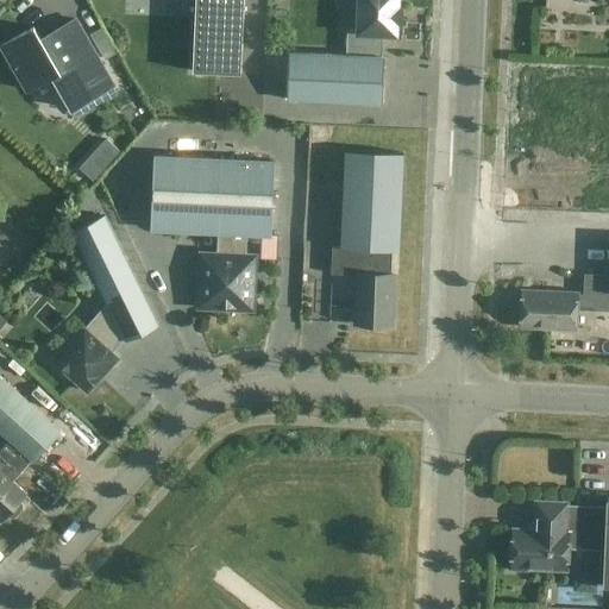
[(215,73),(240,74),(243,0),(195,0),(192,71),(215,73)]
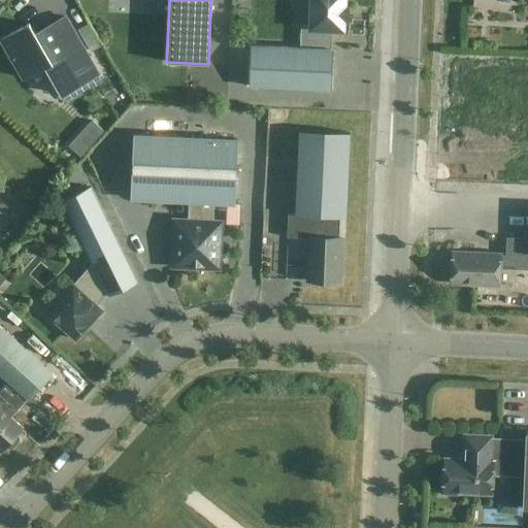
[(299,9),(310,9),(310,27),(301,27),(300,48),(251,45),(249,87),(331,90),(333,50),(330,50),(331,29),(342,30),(343,20),(347,20),(348,7),(343,7),(343,0),(292,0),(293,1),(295,6),(299,9)]
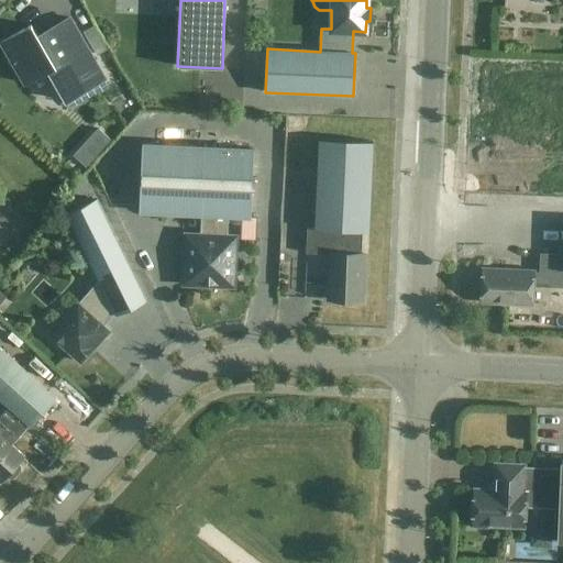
[(69,18),(37,36),(31,25),(1,42),(24,84),(47,70),(66,101),(105,79),(69,18)]
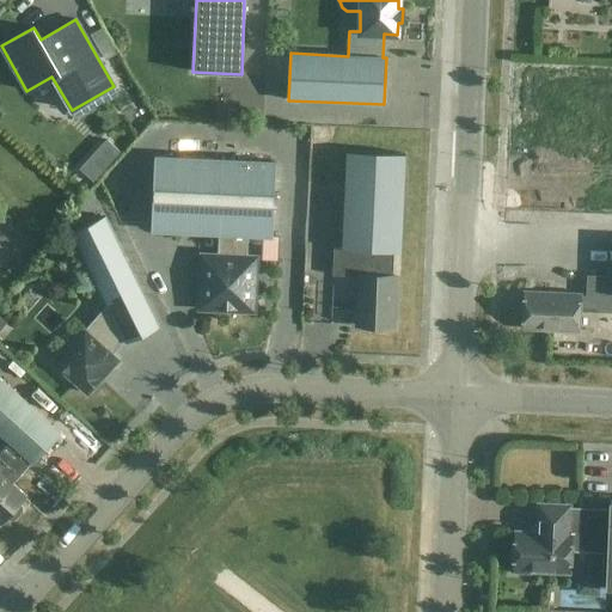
[(332,275),(359,276),(359,275),(392,276),(393,252),(401,252),(405,154),(347,152),(346,184),(344,193),(342,248),(334,248),(332,275)]
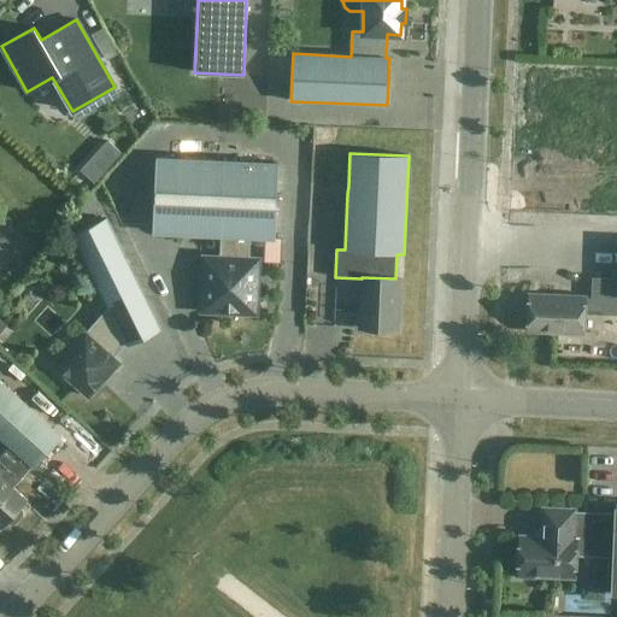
[(156,158),(152,233),(221,235),(219,259),(205,258),(203,310),(254,312),(257,260),(248,260),(250,238),(275,239),(278,164),(156,158)]
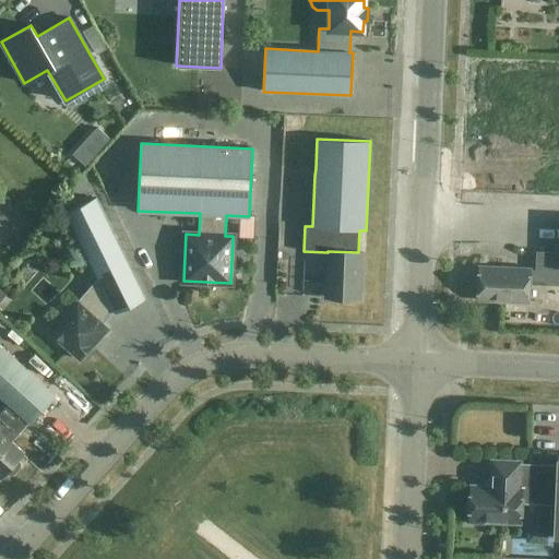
[(76,301),(49,332),(80,360),(92,346),(108,329),(99,321),(111,307),(114,312),(145,298),(144,296),(144,297),(96,198),(66,213),(98,280),(78,301),(76,301)]
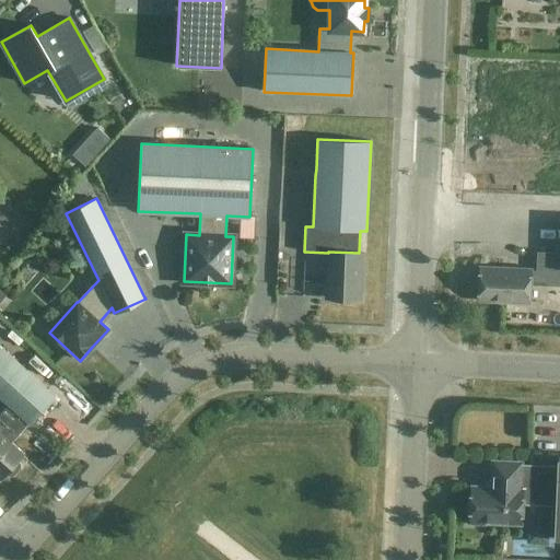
[(326,299),(360,300),(361,253),(359,253),(328,252),(328,253),(326,299)]
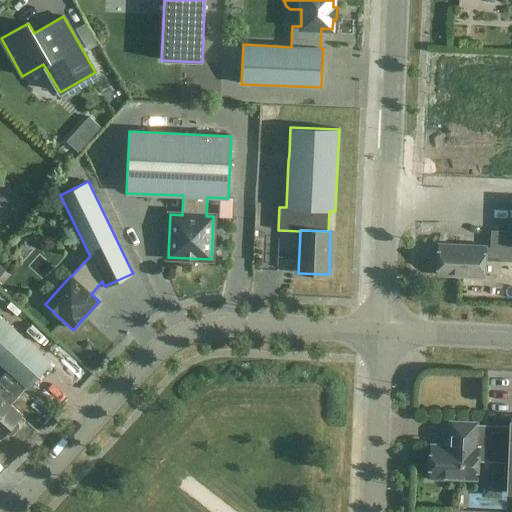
[(511,231),(491,231),(490,247),(439,245),(438,275),(460,276),(483,277),(484,260),(511,260),(511,231)]
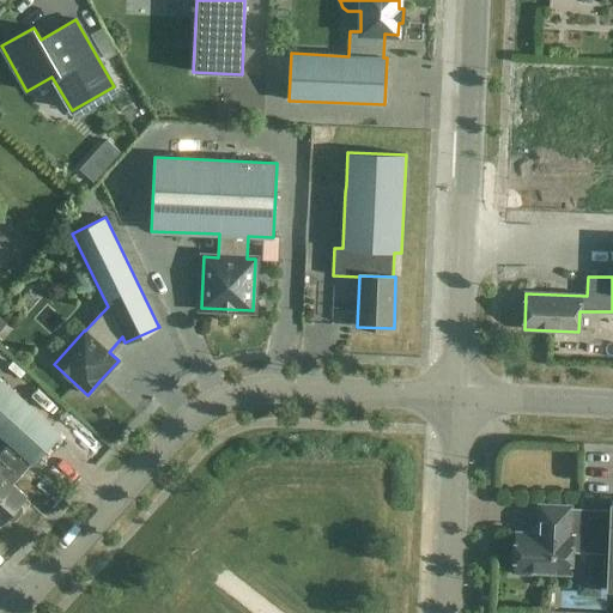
[(0,380),(0,434),(10,443),(0,453),(0,525),(0,526),(7,517),(11,521),(14,521),(23,511),(22,508),(19,505),(26,497),(12,484),(31,462),(31,463),(36,459),(59,434),(0,380)]
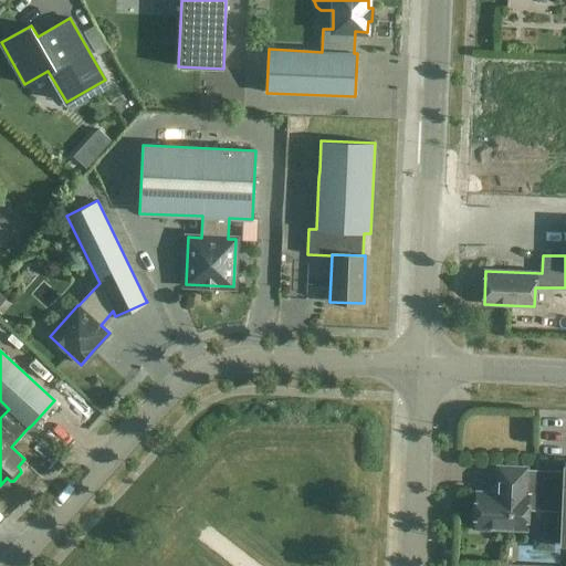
[(473,514),(472,531),(489,531),(490,528),(526,530),(527,505),(562,507),(559,545),(565,544),(565,463),(564,463),(563,477),(536,475),(526,474),(526,468),(498,467),(496,488),(491,493),(477,492),(475,514),(473,514)]
